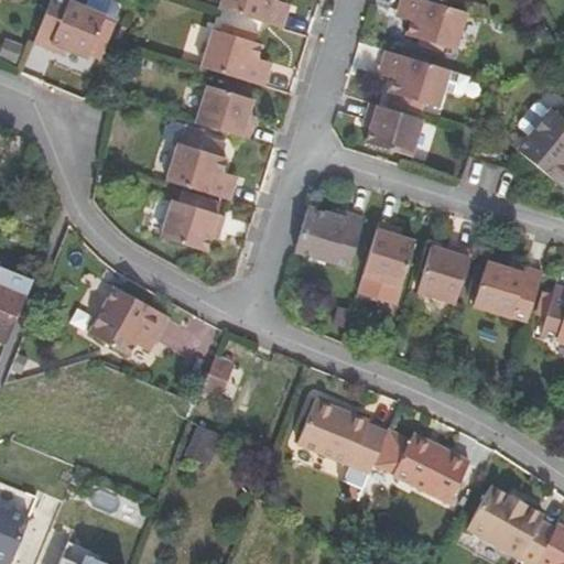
[(50,0),(32,44),(52,52),(55,45),(65,50),(86,58),(86,55),(94,38),(107,42),(115,23),(100,18),(101,15),(84,8),(63,0),(50,0)]
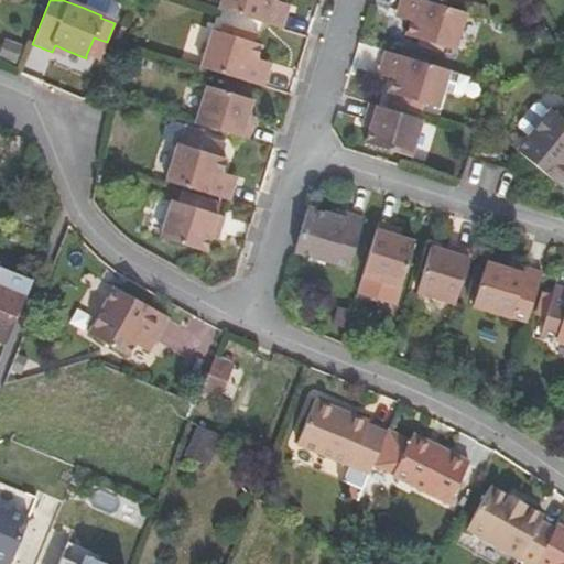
[(108,0),(87,0),(84,8),(101,15),(100,18),(115,23),(119,10),(116,3),(108,0)]
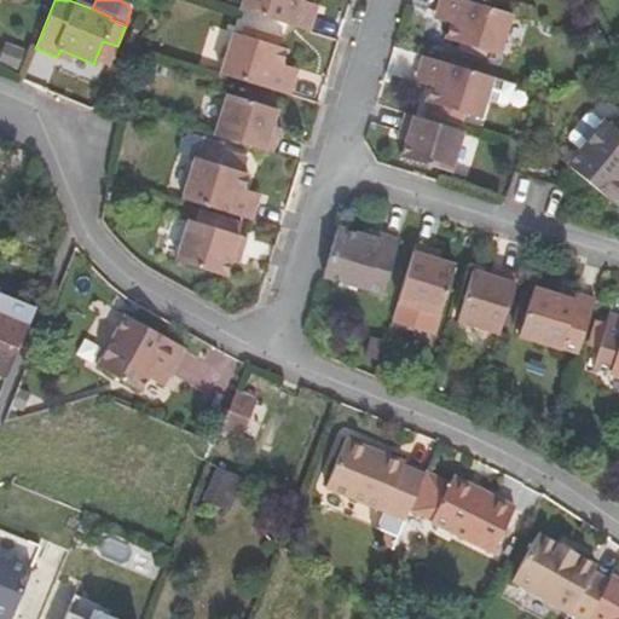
[(308,32),(314,12),(301,9),(304,0),(302,0),(242,0),(239,11),(308,32)]
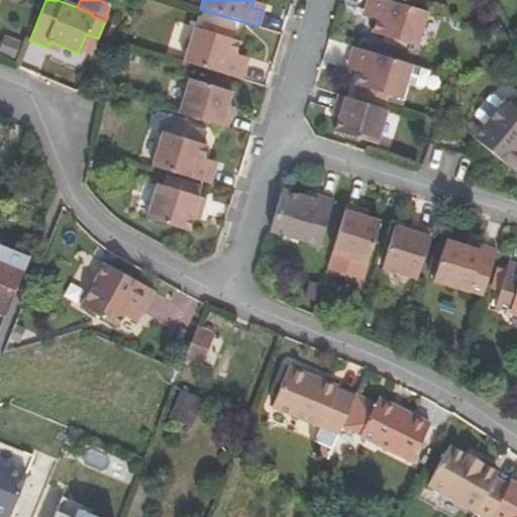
[(265,3),(253,0),(251,7),(263,10),(265,3)]
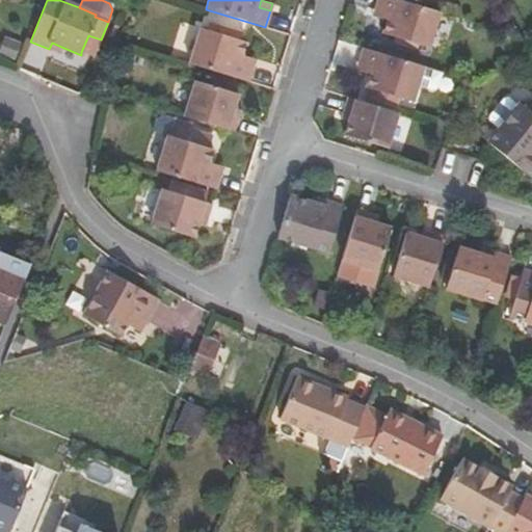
[(397,0),(376,0),(374,9),(388,14),(384,21),(381,34),(426,48),(437,12),(397,0)]
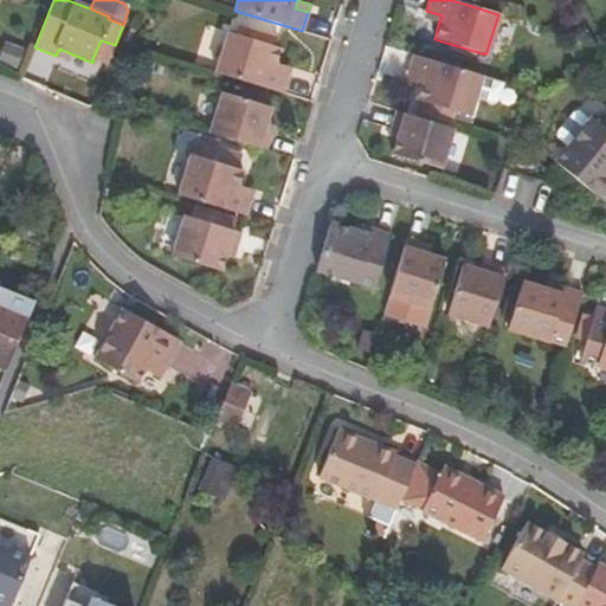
[(424,19),(438,24),(442,15),(426,11),(424,19)]
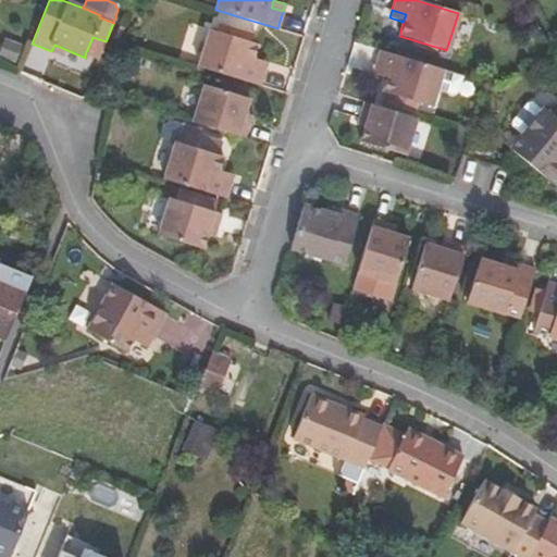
[(219,25),(217,33),(226,36),(229,28),(219,25)]
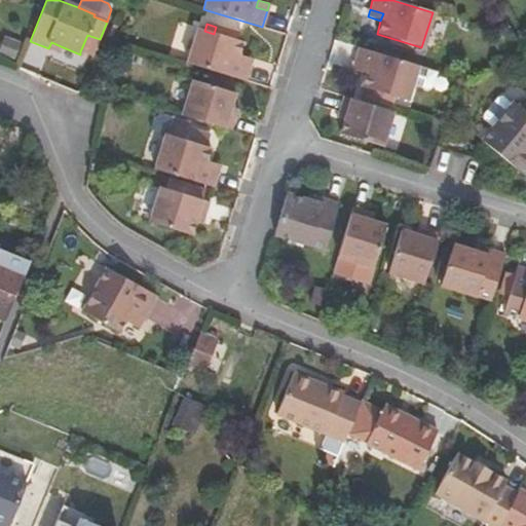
[(197,29),(186,64),(245,81),(250,65),(235,61),(238,53),(241,42),(234,40),(236,33),(216,27),(214,34),(204,31),(197,29)]
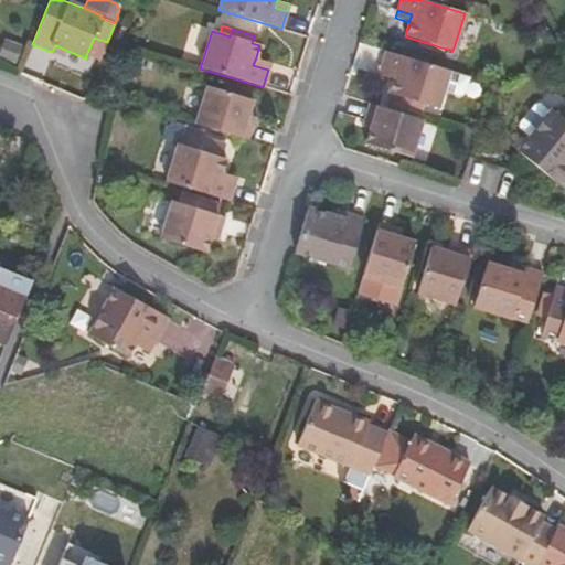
[(94,38),(86,55),(99,61),(107,42),(94,38)]
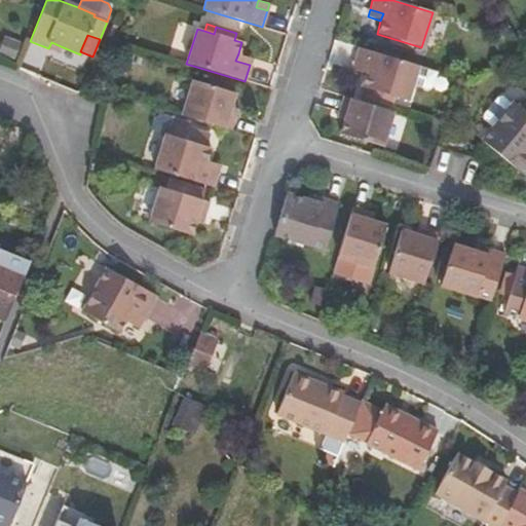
[(59,52),(61,46),(51,42),(48,48),(59,52)]
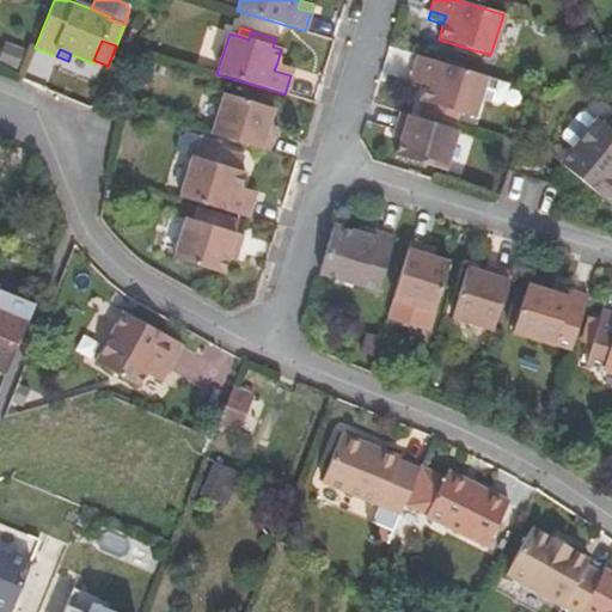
[(416,55),(411,73),(427,79),(424,87),(420,102),(424,103),(458,112),(471,116),(478,96),(484,77),(416,55)]
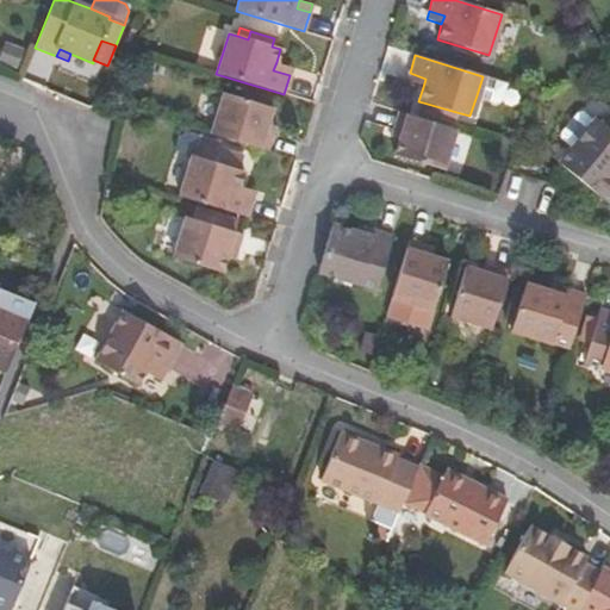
[(292,67),(277,62),(273,70),(290,75),(292,67)]
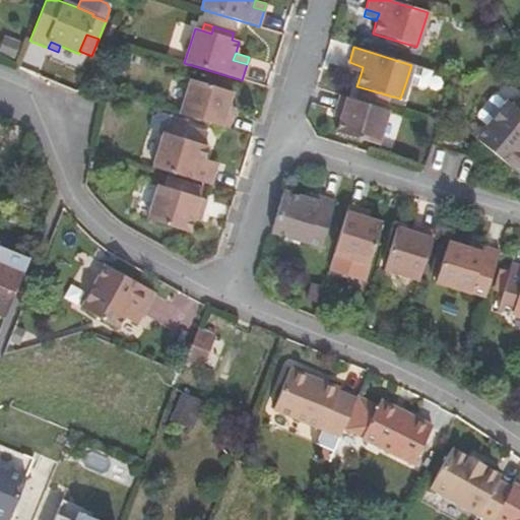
[(347,69),(361,74),(363,67),(349,62),(347,69)]
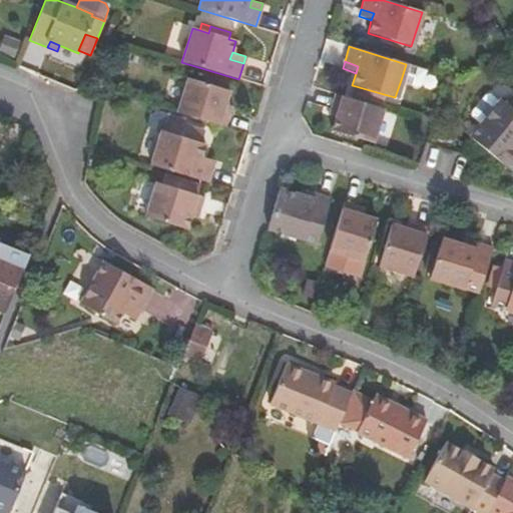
[(406,64),(401,80),(416,85),(420,83),(424,69),(406,64)]
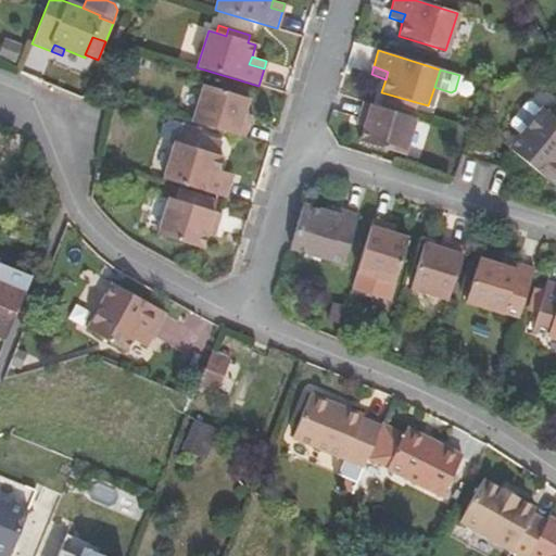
[(242,138),(247,122),(239,118),(241,111),(245,98),(203,85),(191,122),(242,138)]
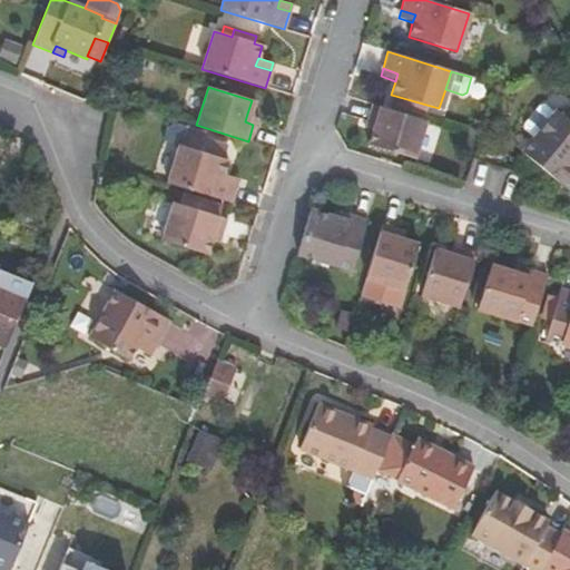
[(426,105),(395,96),(392,107),(423,116),(426,105)]
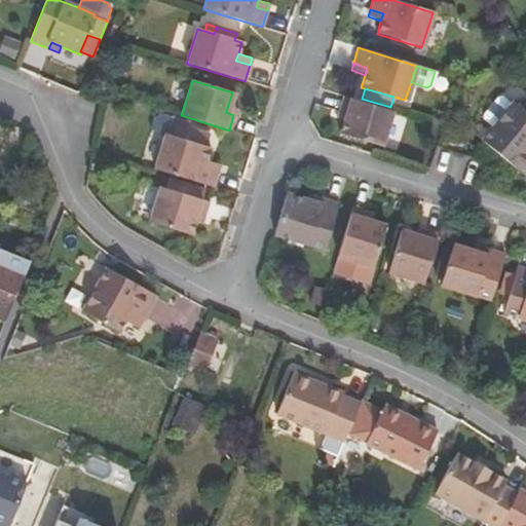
[(343,99),(338,113),(346,115),(343,123),(340,135),(382,147),(391,113),(343,99)]
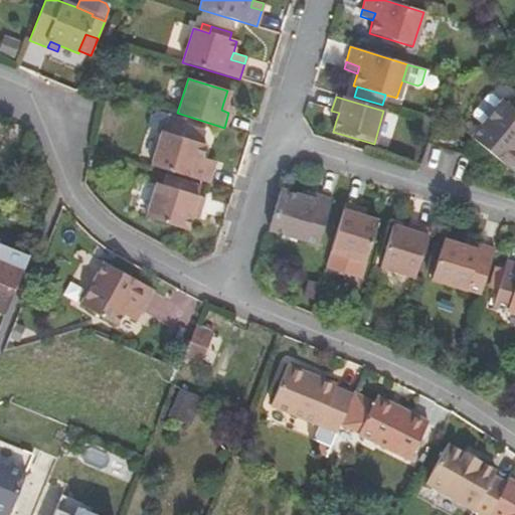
[(513,174),(514,172),(514,111),(503,102),(470,138),(513,174)]
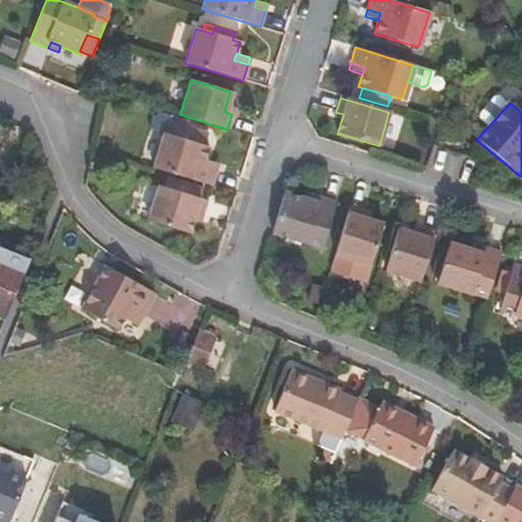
[(235,106),(226,104),(224,111),(231,114),(235,106)]
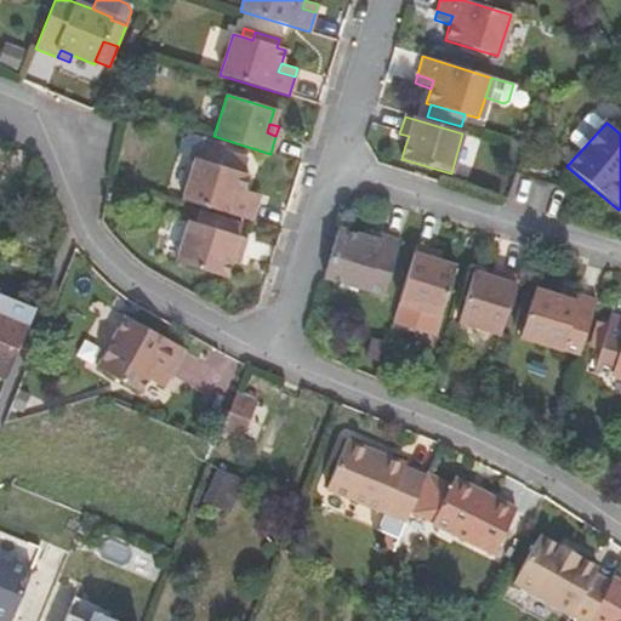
[(397,143),(405,146),(409,136),(399,134),(397,143)]
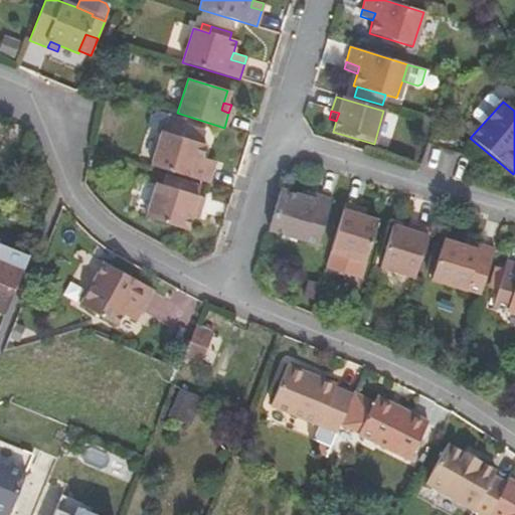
[(177,135),(181,123),(182,120),(159,113),(157,114),(155,115),(153,116),(150,127),(162,131),(177,135)]
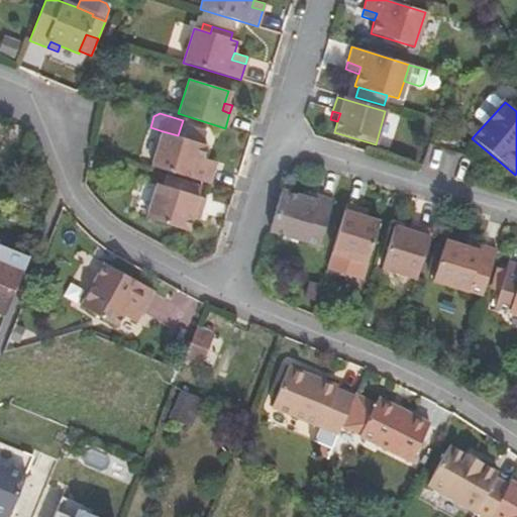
[(208,185),(213,169),(200,164),(202,158),(207,144),(202,143),(207,130),(182,123),(178,135),(163,131),(151,167),(208,185)]
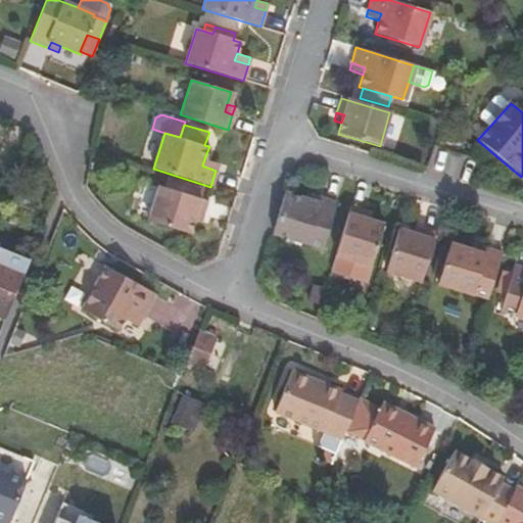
[(218,163),(204,159),(202,165),(216,171),(218,163)]
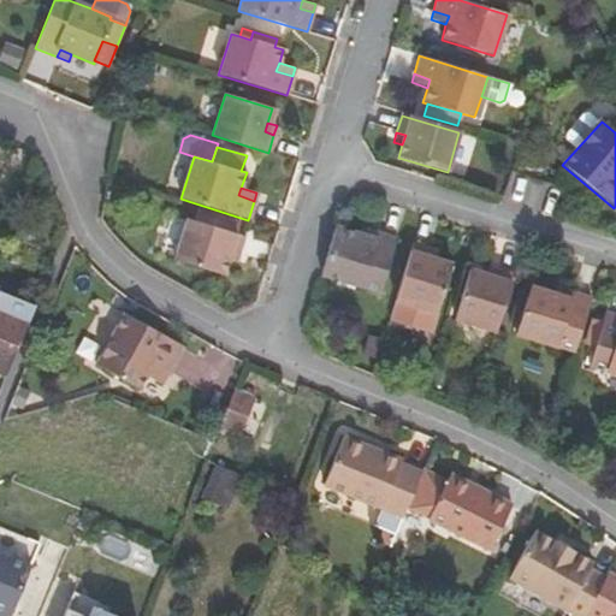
[(196,208),(193,220),(232,232),(236,220),(196,208)]
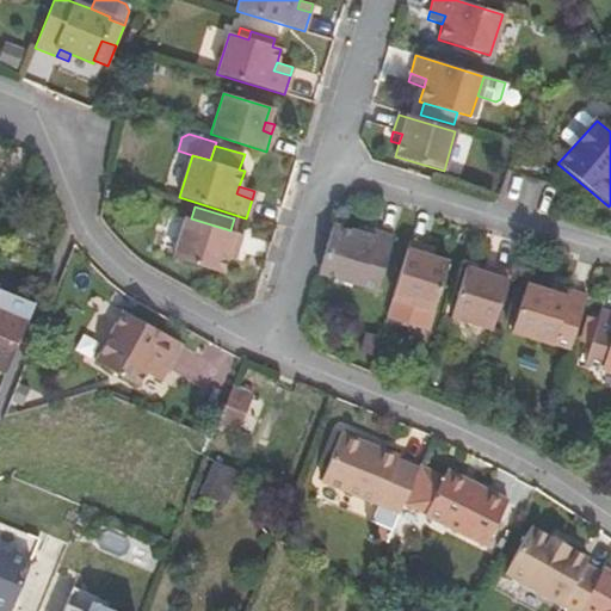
[(226,247),(234,250),(239,234),(230,230),(191,218),(183,216),(170,255),(218,271),(223,257),(226,247)]
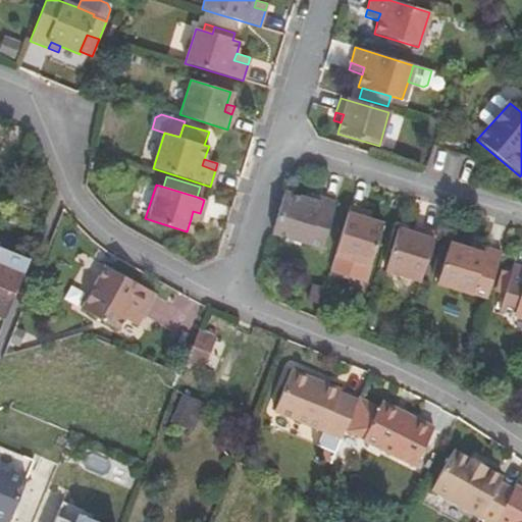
[(334,201),(315,196),(313,201),(303,198),(284,192),(273,227),(272,231),(319,247),(334,201)]
